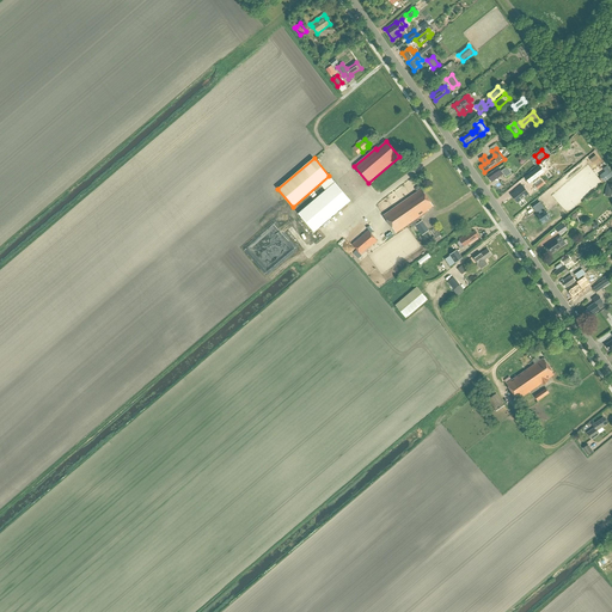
[(539,166),(524,178),(530,184),(539,176),(544,172),(539,166)]
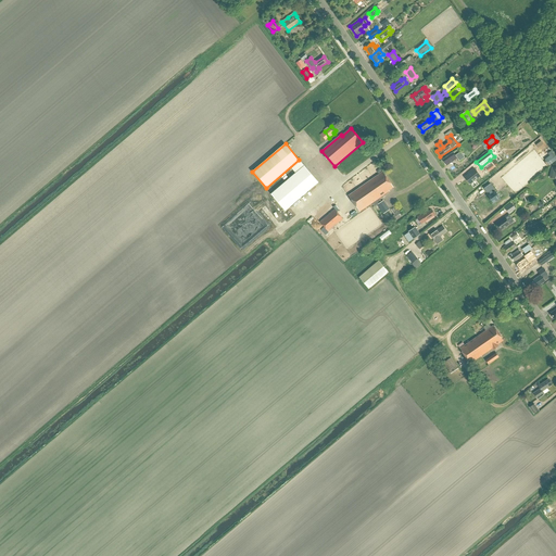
[(443,160),(446,166),(457,159),(459,162),(465,159),(460,152),(455,156),(453,153),(443,160)]
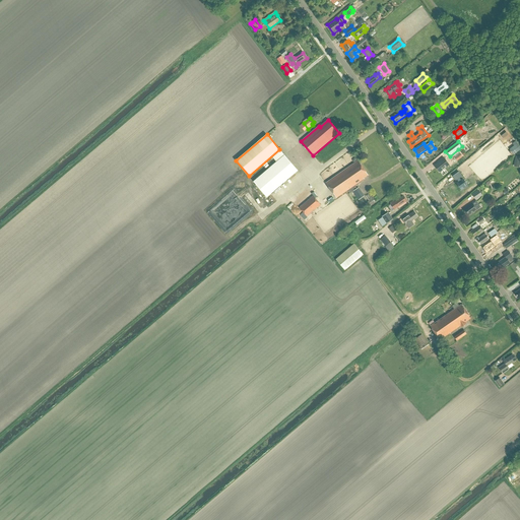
[(514,146),(510,149),(511,151),(513,154),(514,154),(519,149),(519,147),(516,142),(513,144),(514,146)]
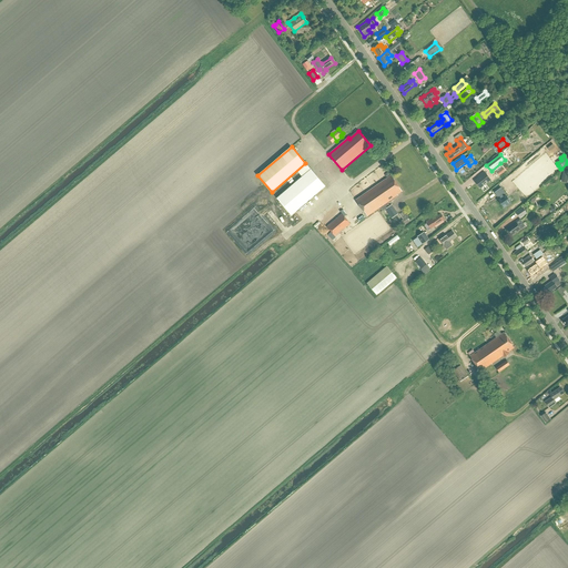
[(311,170),(276,199),(292,215),(325,186),(311,170)]
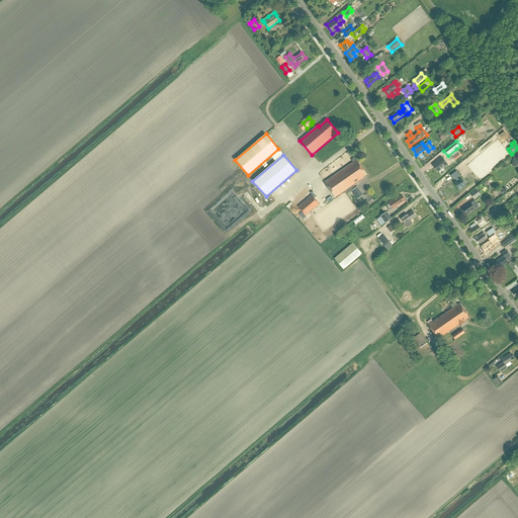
[(433,165),(438,172),(448,165),(442,157),(438,160),(439,161),(433,165)]
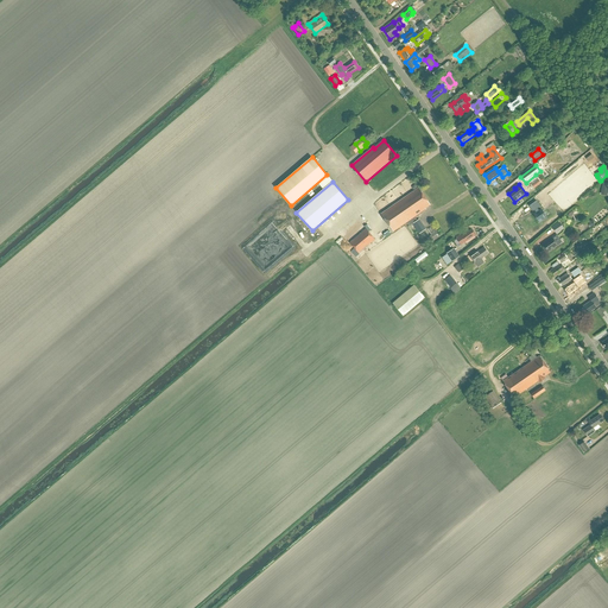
[(418,188),(381,214),(393,232),(411,220),(413,223),(417,221),(415,217),(425,209),(430,206),(418,188)]
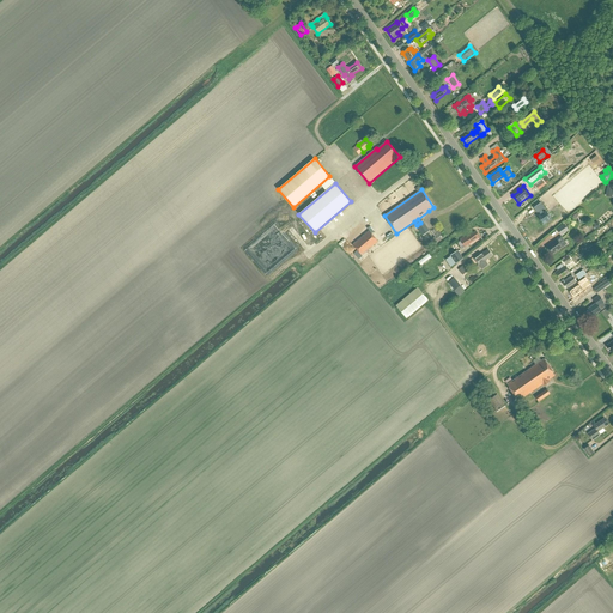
[(541,202),(534,208),(538,213),(539,212),(540,213),(538,216),(544,225),(551,219),(545,210),(542,212),(541,210),(545,208),(541,202)]
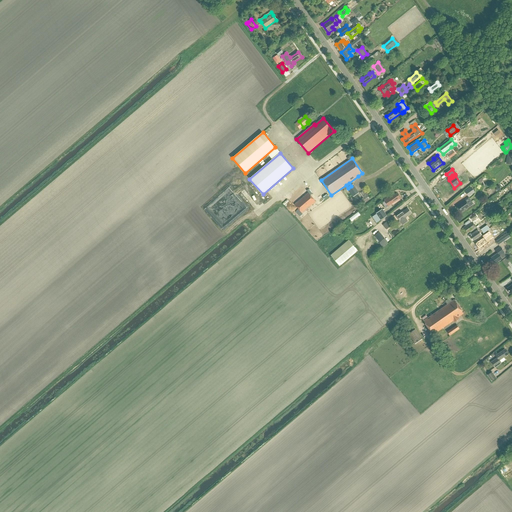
[(348,188),(348,189),(353,197),(358,193),(353,185),(351,186),(348,188)]
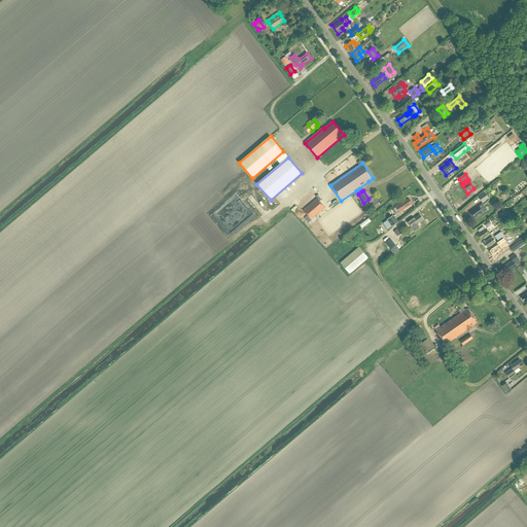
[(485,194),(479,198),(483,202),(488,198),(485,194)]
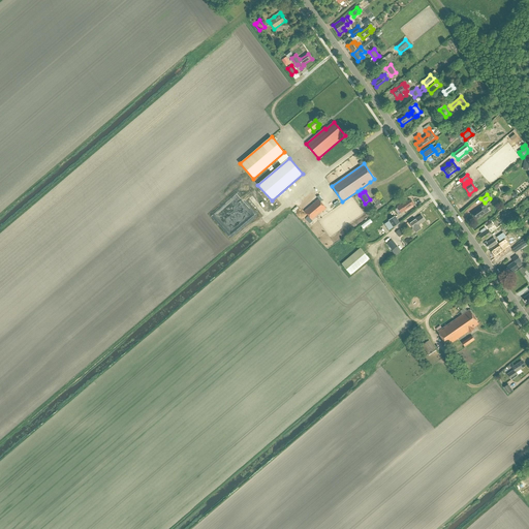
[(377,201),(377,203),(374,205),(377,209),(383,205),(379,198),(377,200),(378,200),(377,201)]
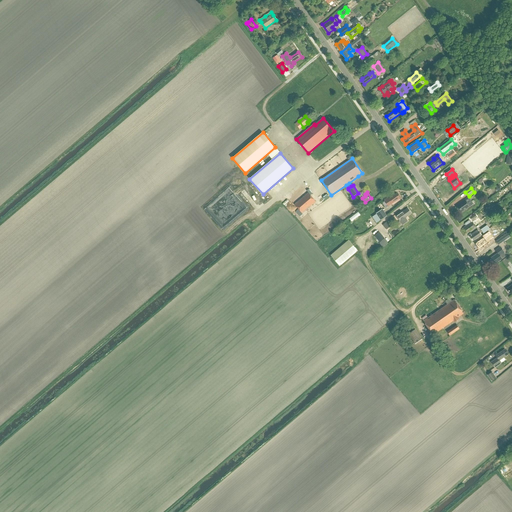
[(388,206),(392,203),(393,204),(394,203),(394,202),(401,197),(397,192),(389,198),(388,197),(384,200),(388,206)]
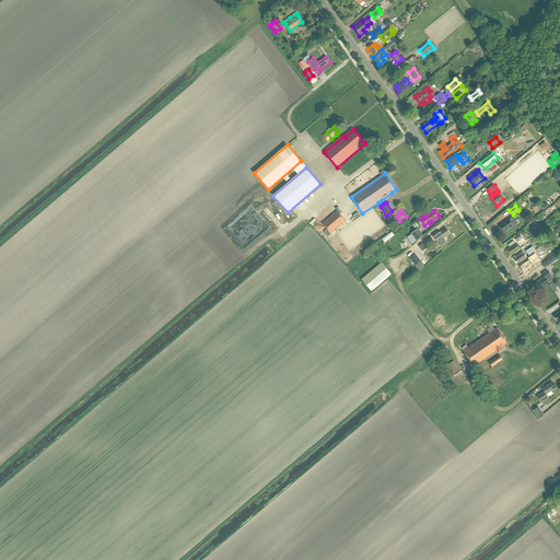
[(346,221),(337,211),(323,224),(330,233),(346,221)]
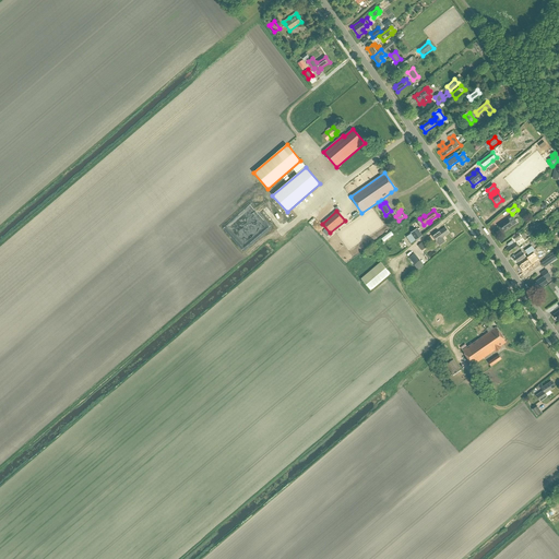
[(498,225),(503,233),(512,226),(508,218),(498,225)]
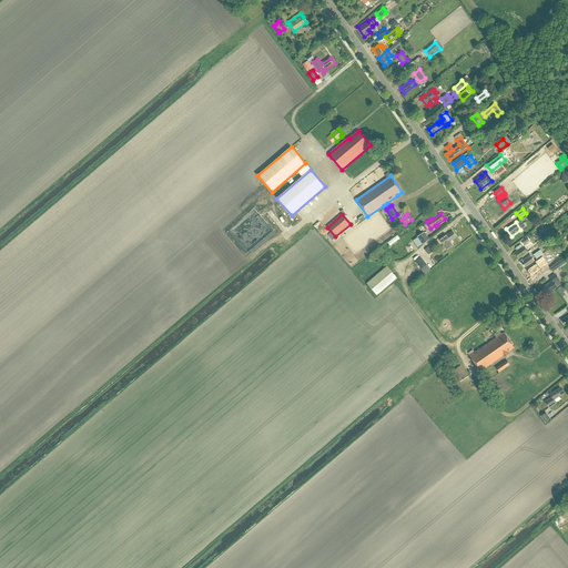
[(456,236),(453,231),(439,240),(444,245),(447,250),(452,245),(449,242),(456,236)]
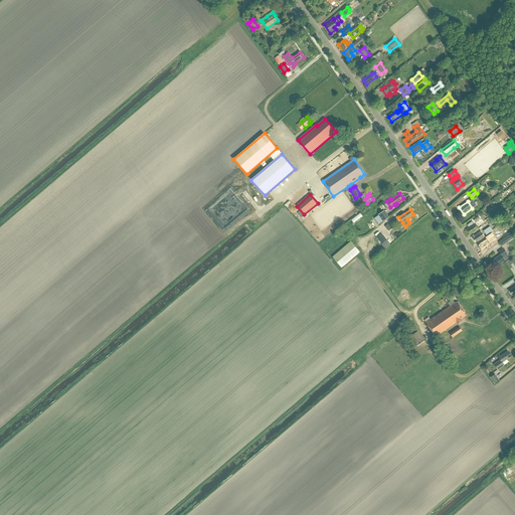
[(384,210),(378,214),(383,221),(389,217),(384,210)]
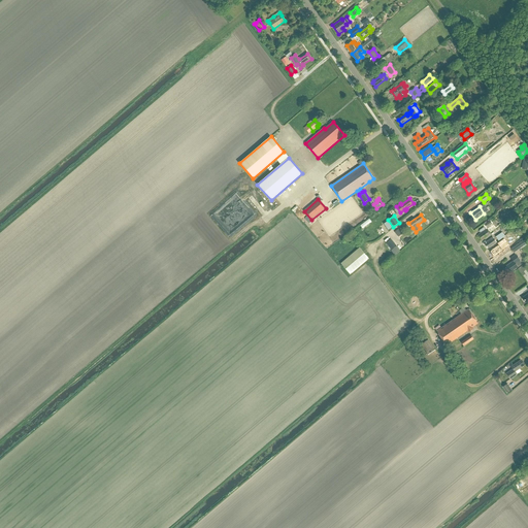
[(479,234),(482,239),(491,233),(490,232),(499,226),(494,220),(492,222),(491,220),(485,224),(487,228),(479,234)]
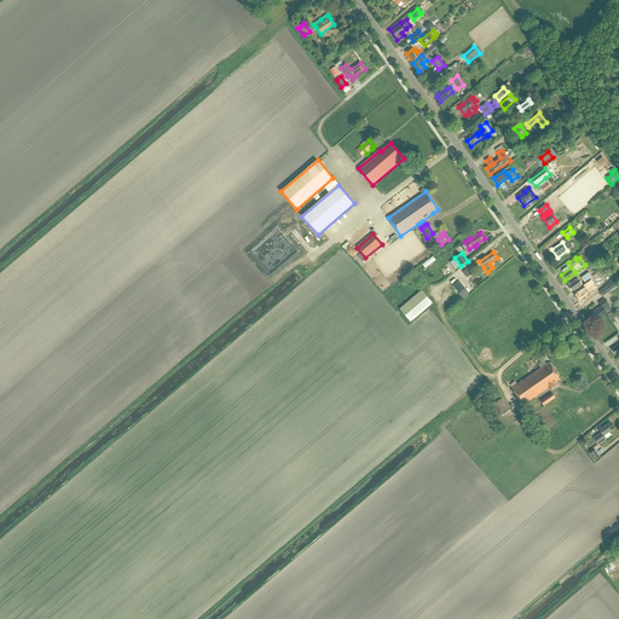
[(582,278),(585,283),(593,278),(589,273),(582,278)]
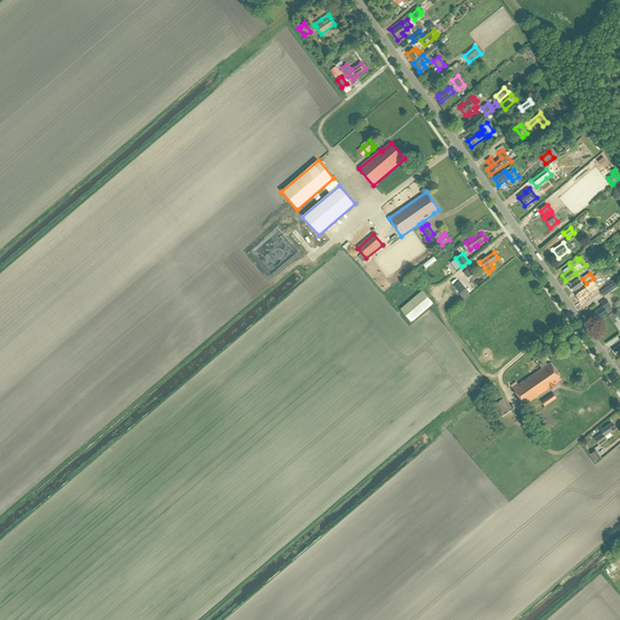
[(570,286),(570,287),(573,292),(584,285),(579,279),(570,285),(570,286)]
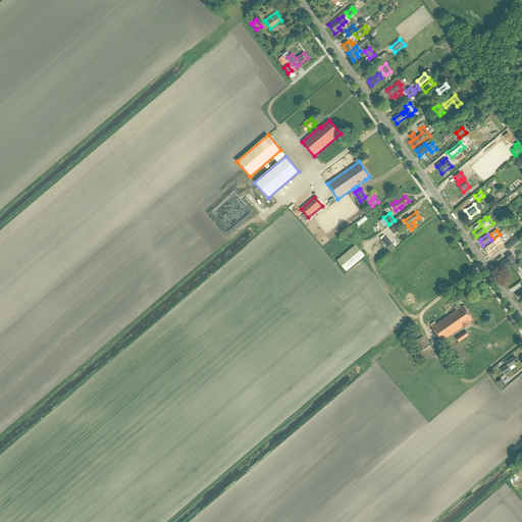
[(382,241),(387,247),(393,243),(387,237),(382,241)]
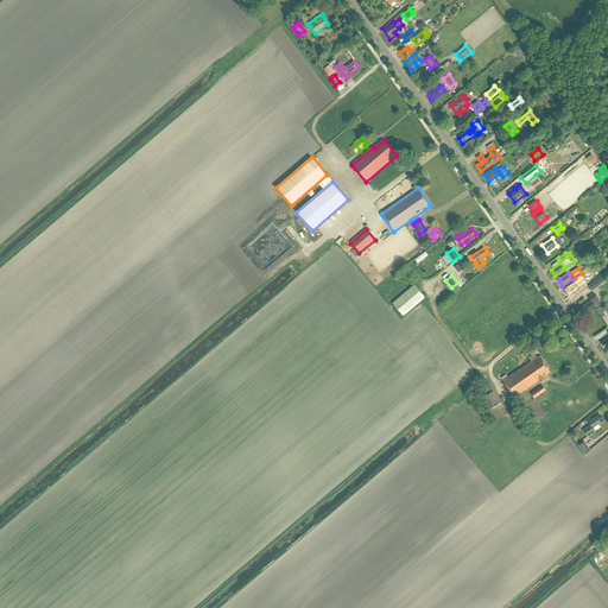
[(574,283),(564,290),(568,296),(586,283),(581,276),(572,280),(574,283)]
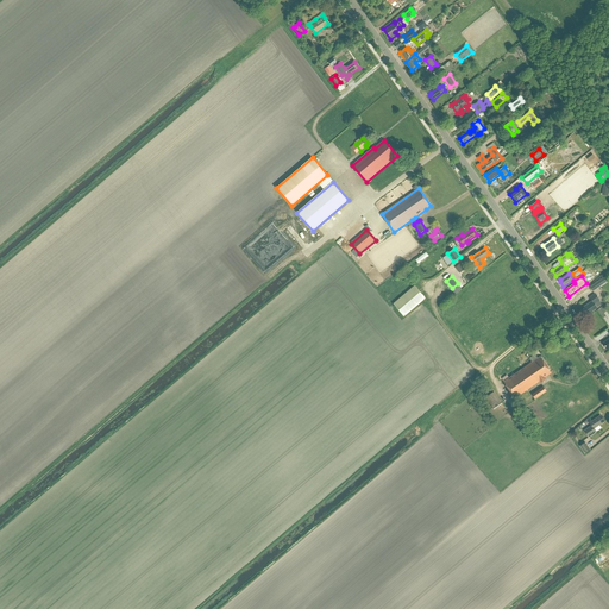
[(426,299),(415,286),(393,305),(403,316),(426,299)]
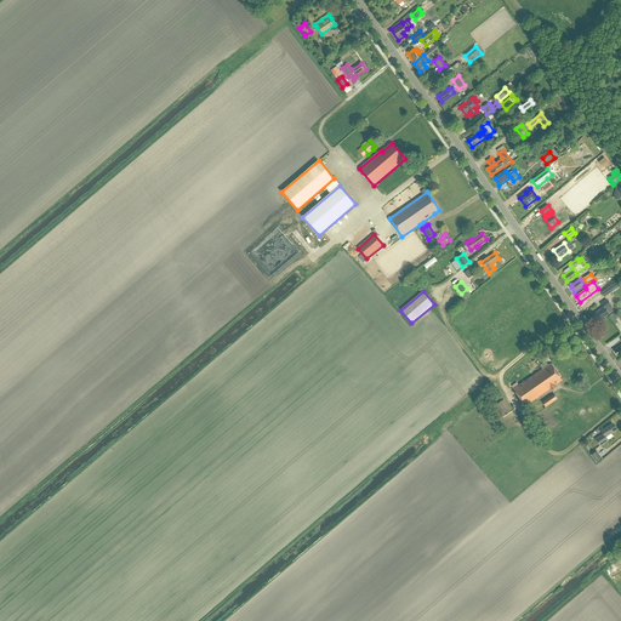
[(596,314),(592,317),(597,323),(609,314),(614,311),(611,307),(607,300),(602,303),(603,307),(596,313),(596,314)]
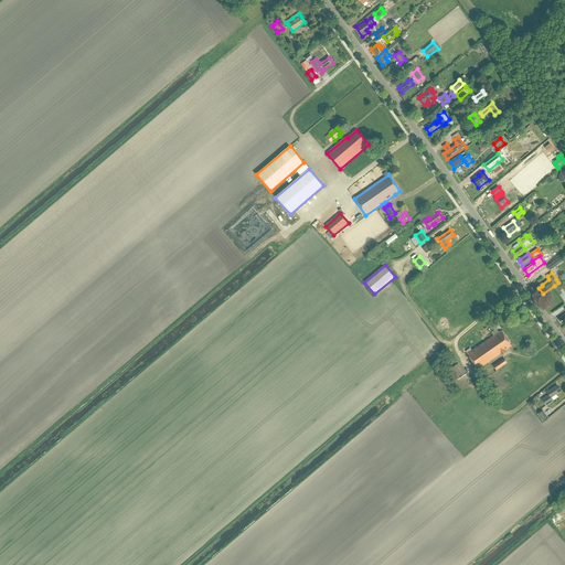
[(468,354),(478,370),(501,353),(502,355),(507,352),(504,350),(511,345),(501,331),(468,354)]
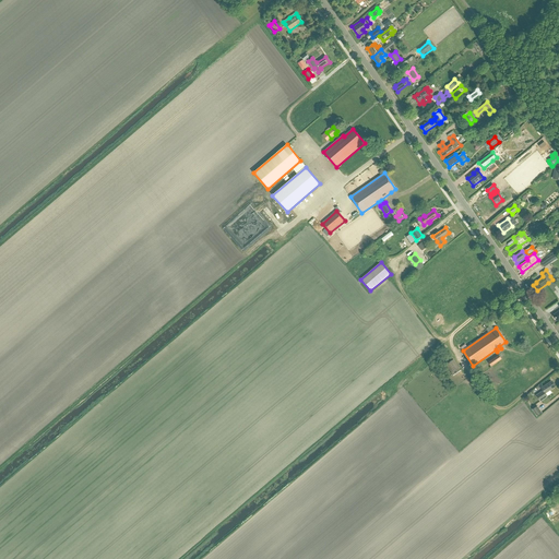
[(498,355),(488,363),(491,366),(501,359),(498,355)]
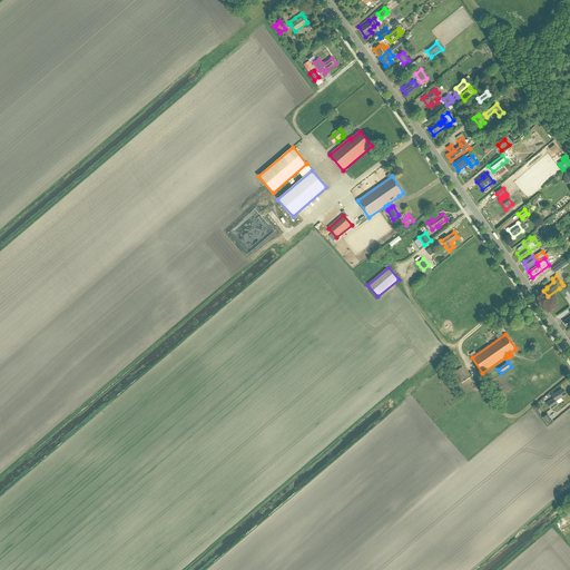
[(470,377),(462,367),(454,372),(462,383),(470,377)]
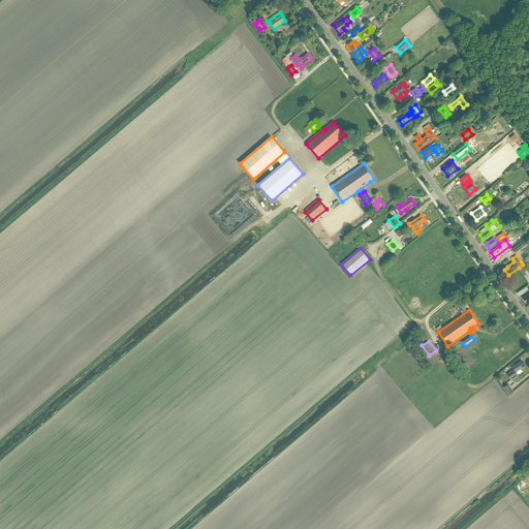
[(512,368),(514,370),(507,374),(511,379),(518,375),(516,372),(525,366),(522,361),(512,368)]
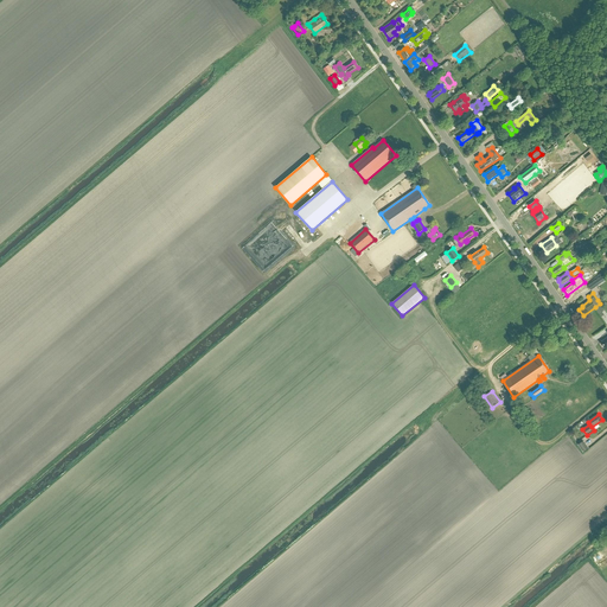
[(585,440),(579,445),(583,452),(589,448),(585,440)]
